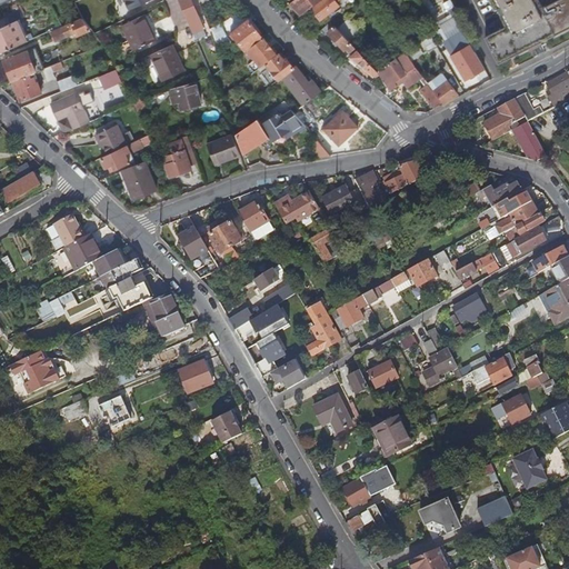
[(127,0),(132,9),(151,0),(127,0)]
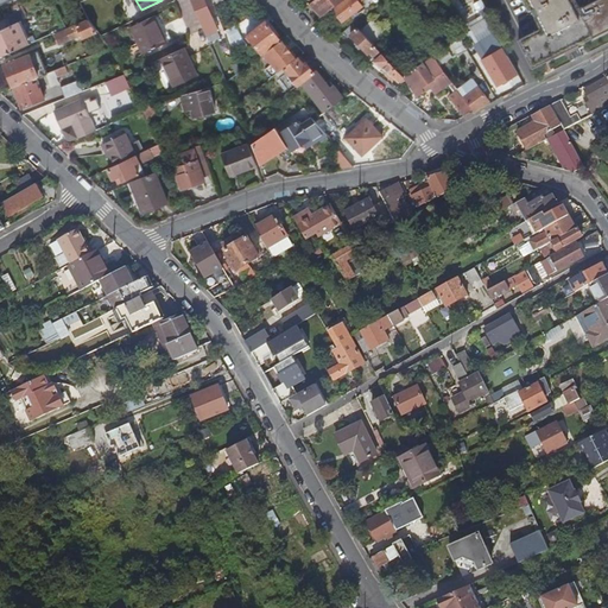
[(204,0),(191,0),(207,35),(219,31),(215,24),(213,17),(204,0)]
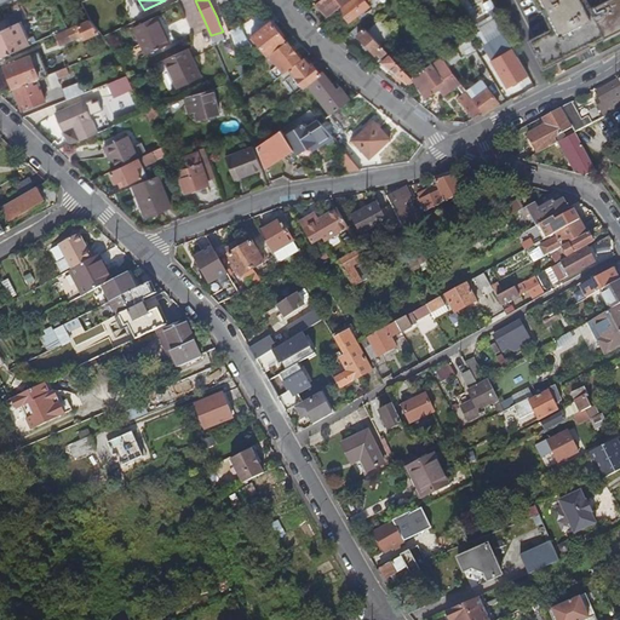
[(321,0),(317,4),(329,16),(349,0),(321,0)]
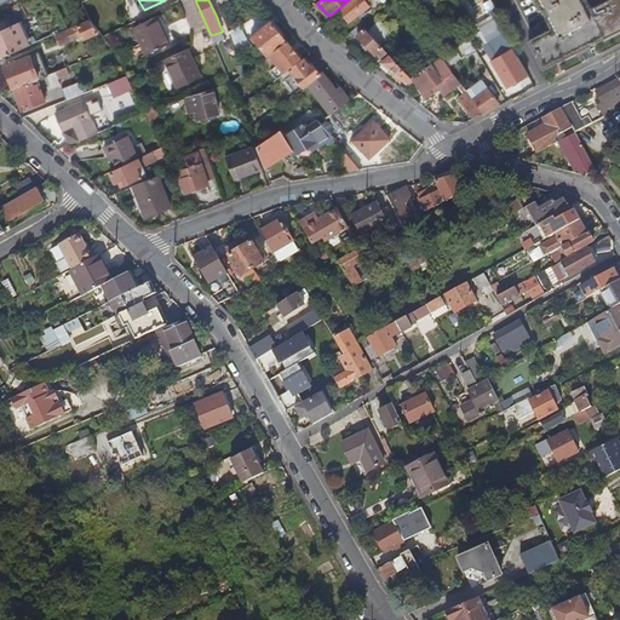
[(350,0),(340,9),(351,22),(363,12),(361,7),(369,0),(350,0)]
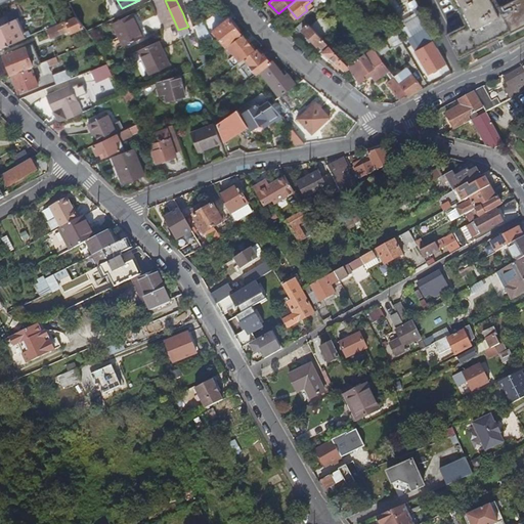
[(523,0),(514,0),(500,7),(496,0),(454,0),(467,24),(447,34),(460,58),(492,42),(523,25),(523,0)]
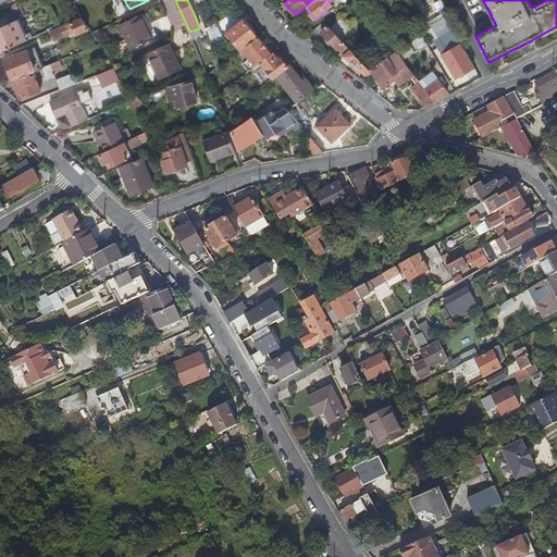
[(134,50),(156,38),(139,8),(118,20),(134,50)]
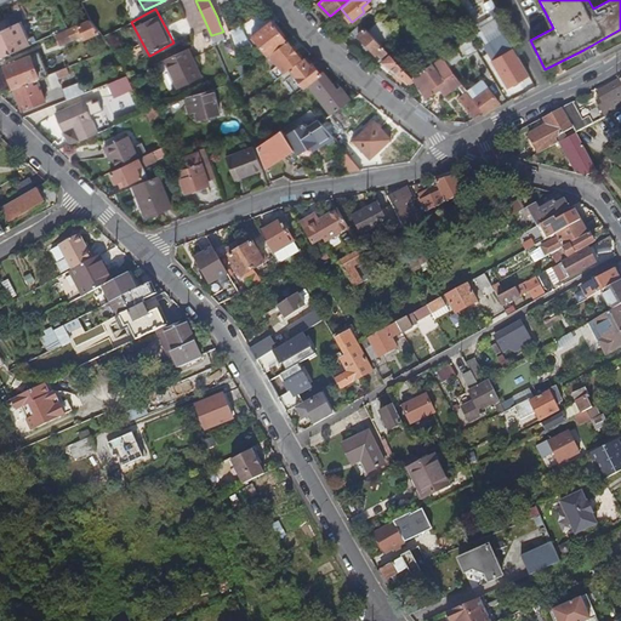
[(7,16),(11,26),(12,26),(21,21),(27,18),(23,10),(7,16)]
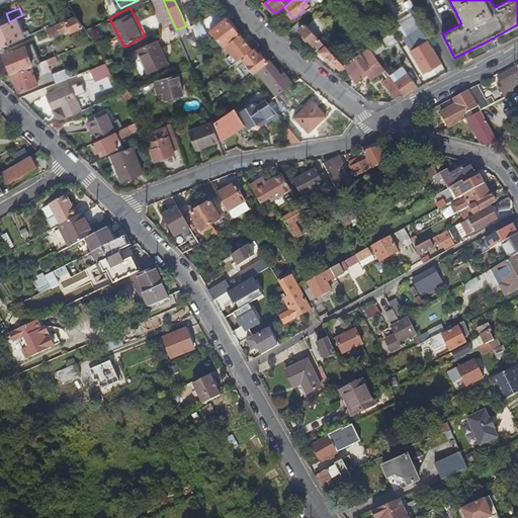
[(218,11),(204,21),(209,28),(224,18),(218,11)]
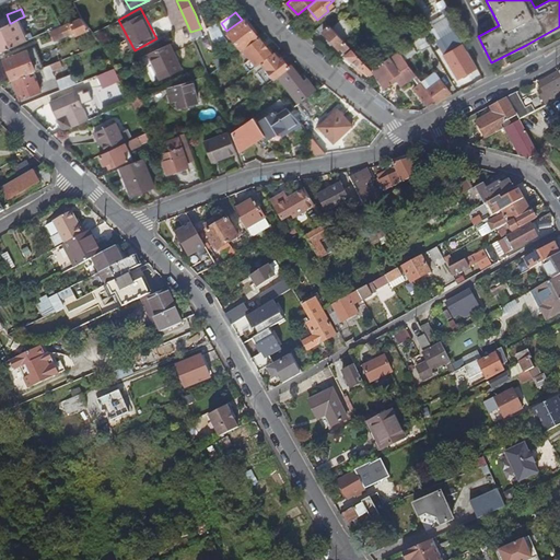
[(91,28),(83,18),(53,31),(56,39),(76,32),(77,34),(91,28)]
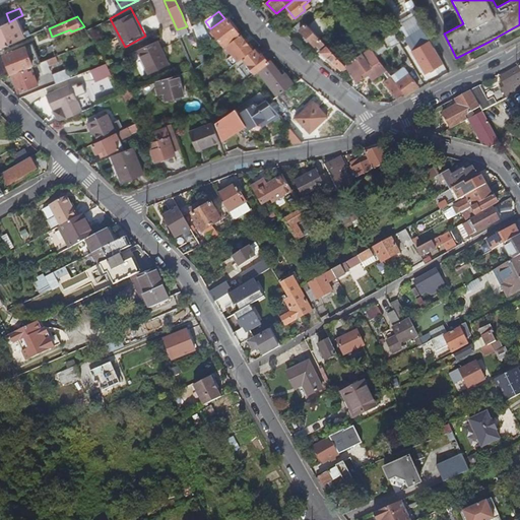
[(9,21),(0,24),(0,48),(25,37),(17,17),(10,21),(9,21)]
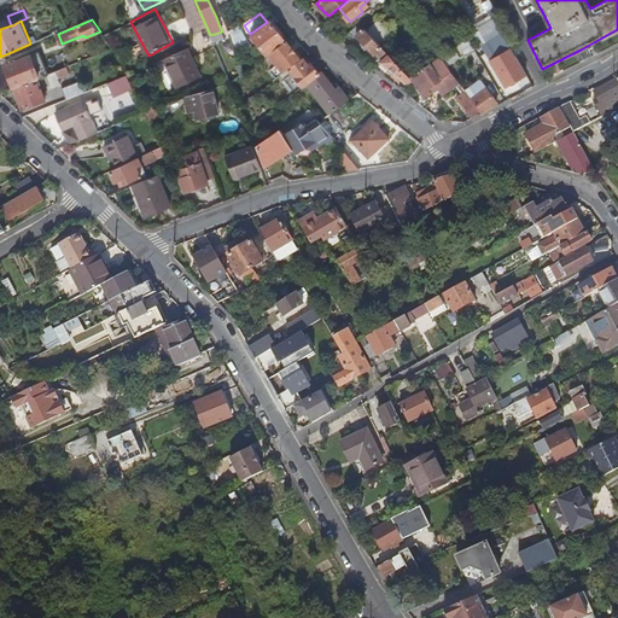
[(368,30),(380,45),(391,34),(379,21),(368,30)]
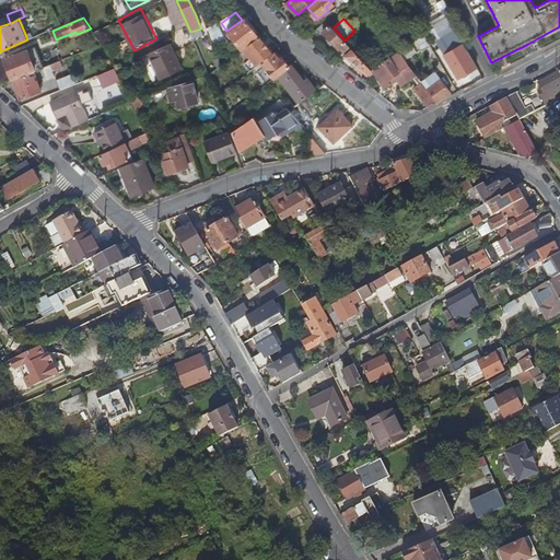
[(243,49),(245,48),(259,37),(246,20),(237,26),(240,28),(232,34),(243,49)]
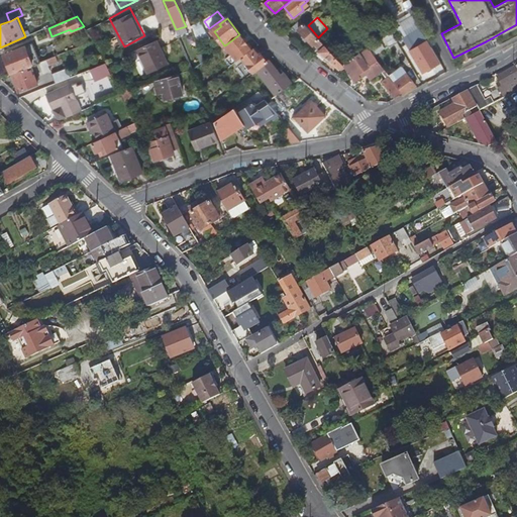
[(318,37),(308,25),(301,18),(293,26),(297,31),(299,29),(313,44),(315,43),(320,48),(325,44),(318,37)]
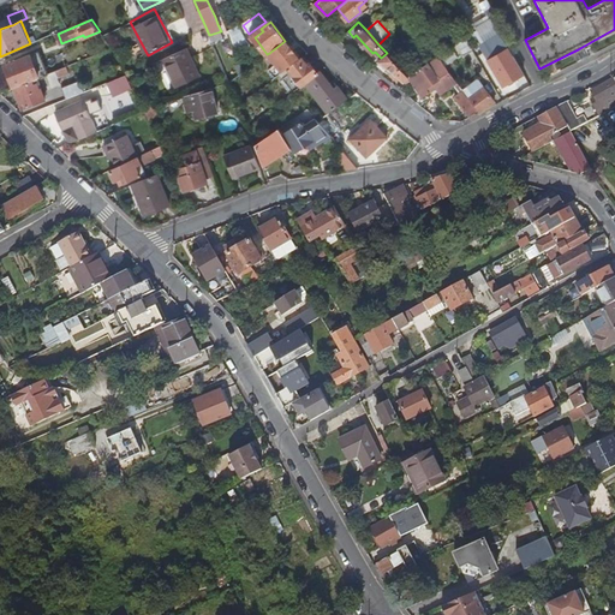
[(221,31),(209,35),(213,42),(224,37),(221,31)]
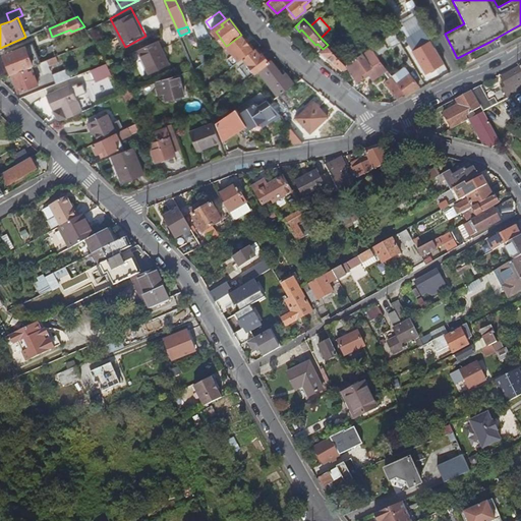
[(424,27),(412,35),(418,46),(430,39),(424,27)]
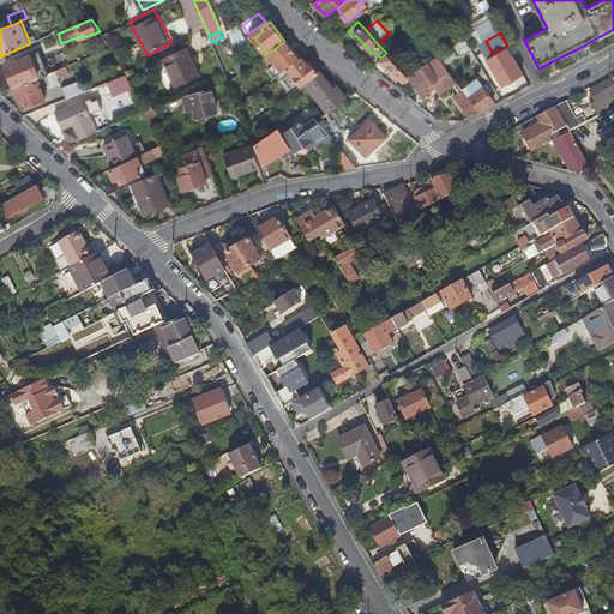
[(244,35),(233,43),(238,53),(239,56),(252,46),(244,35)]
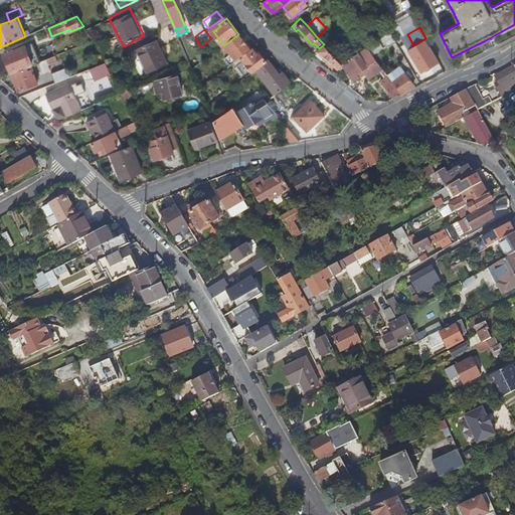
[(389,31),(385,34),(389,45),(395,41),(389,31)]
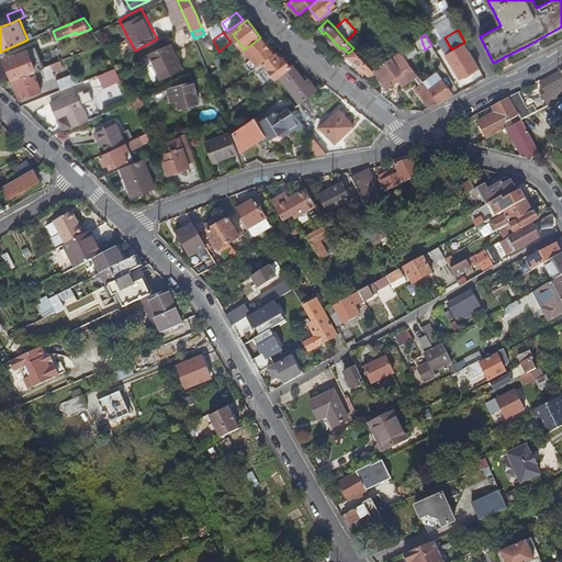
[(258,49),(266,59),(274,53),(261,36),(260,37),(246,48),(250,55),(258,49)]
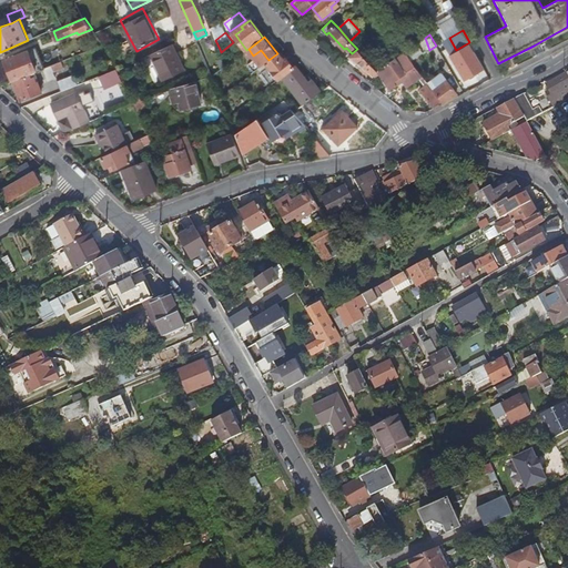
[(172,43),(151,53),(164,80),(184,70),(172,43)]
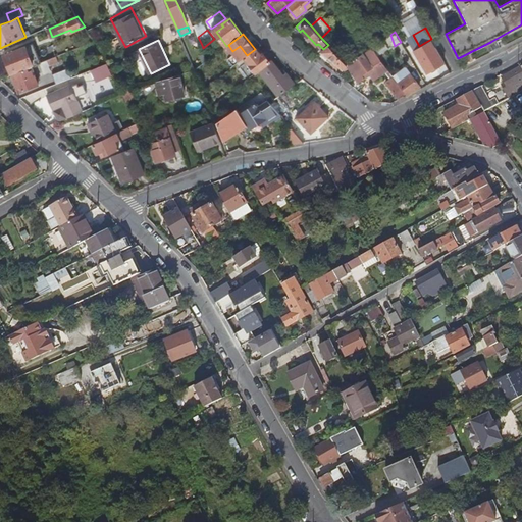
[(380,42),(373,47),(376,52),(387,45),(383,40),(380,42)]
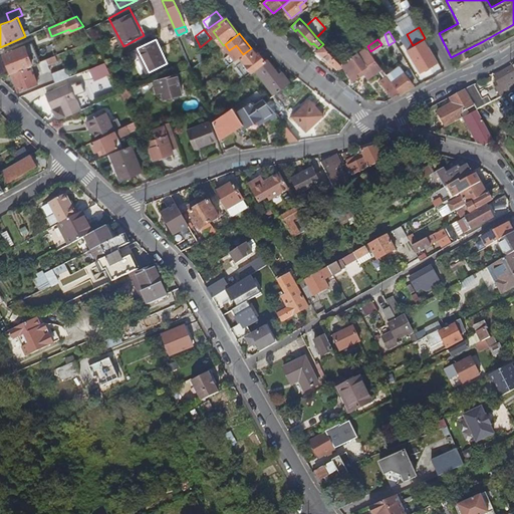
[(439,61),(426,40),(408,50),(421,71),(439,61)]
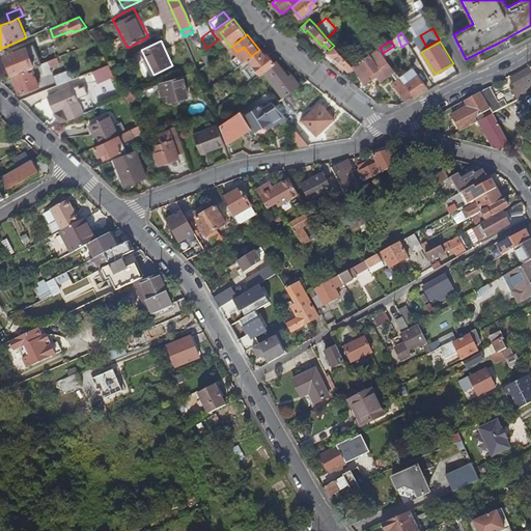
[(33,52),(38,64),(42,63),(48,61),(57,57),(58,57),(70,53),(76,51),(74,45),(66,47),(67,49),(64,50),(63,47),(51,51),(49,48),(42,51),(42,49),(33,52)]
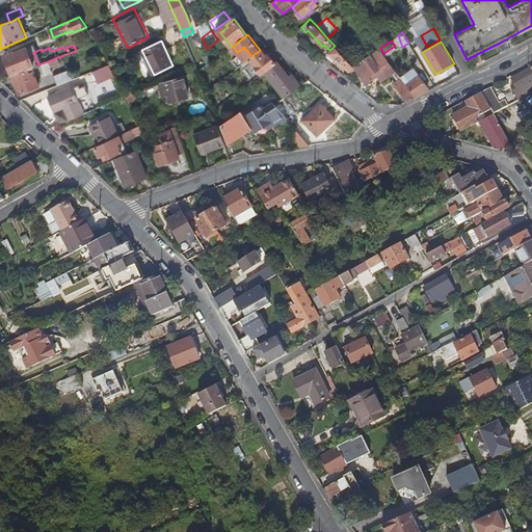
[(350,70),(354,67),(336,47),(327,53),(329,54),(327,57),(333,61),(335,58),(350,70)]
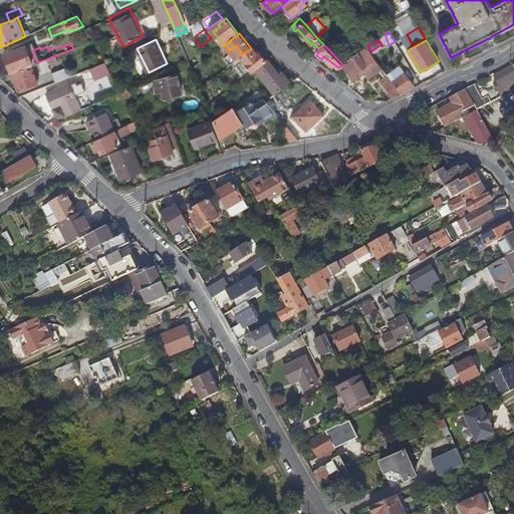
[(5,54),(12,73),(27,67),(33,64),(25,46),(5,54)]
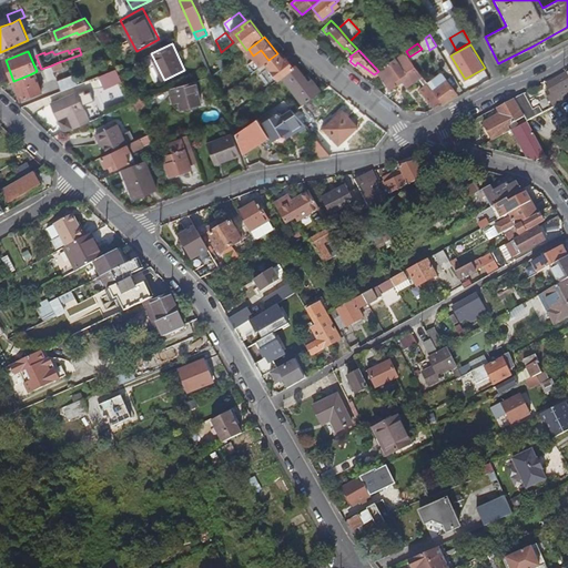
[(409,57),(406,51),(385,66),(387,69),(381,73),(391,87),(396,82),(398,84),(404,80),(417,71),(412,64),(414,63),(409,57)]
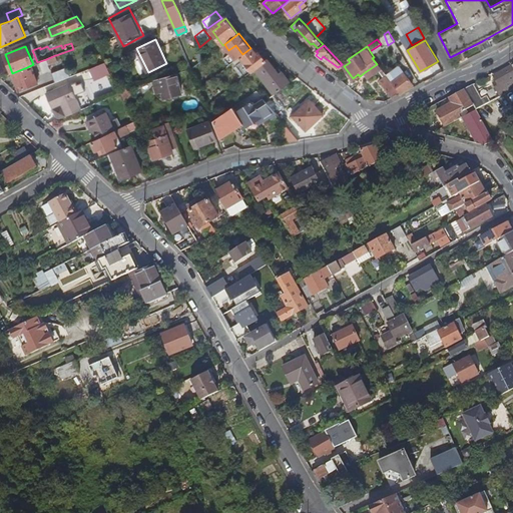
[(251,71),(254,69),(266,60),(260,52),(258,54),(252,47),(250,48),(242,54),(240,56),(239,57),(242,60),(235,65),(236,65),(242,74),(244,77),(251,71)]
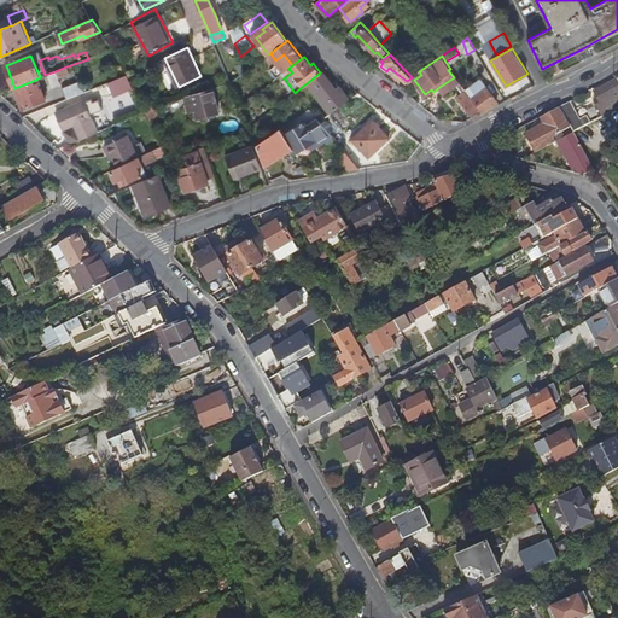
[(70,73),(68,66),(66,66),(56,71),(58,77),(70,73)]
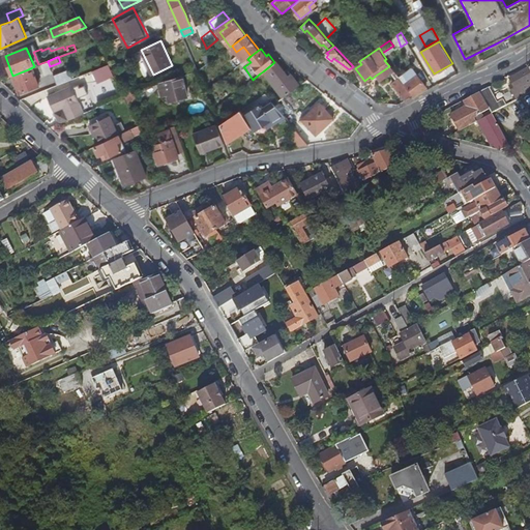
[(241,64),(243,67),(251,62),(247,59),(241,64)]
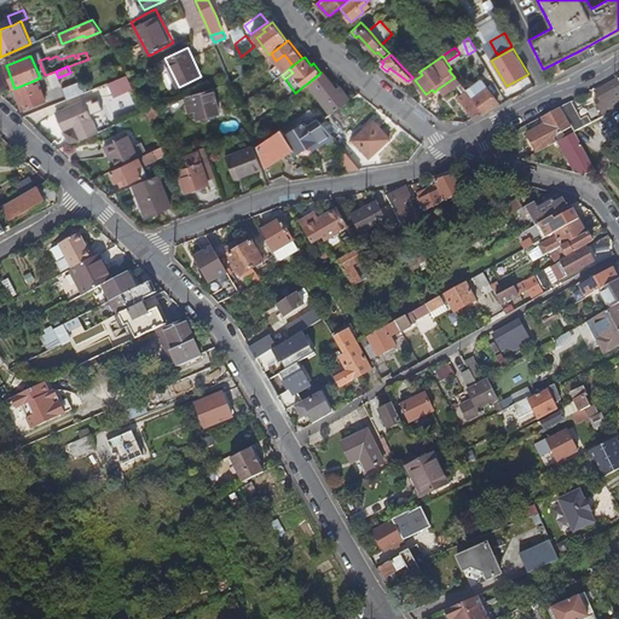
[(61,82),(58,77),(56,71),(48,74),(52,86),(61,82)]
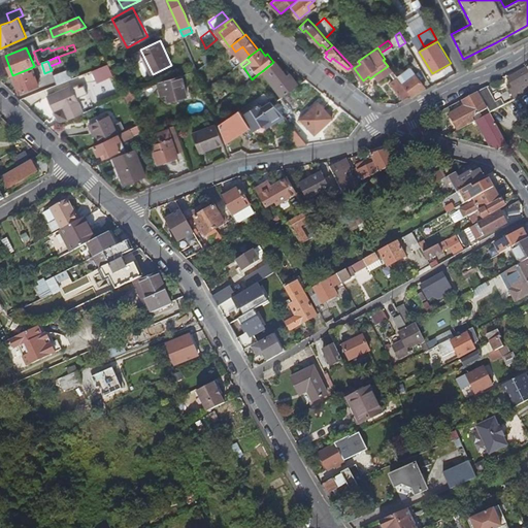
[(262,71),(283,97),(299,86),(293,76),(290,79),(288,76),(275,61),(273,62),(262,71)]
